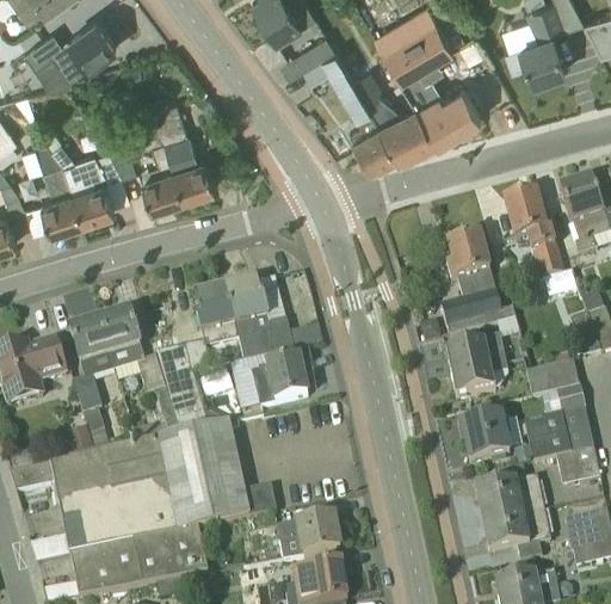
[(14,0),(28,18),(53,0),(14,0)]
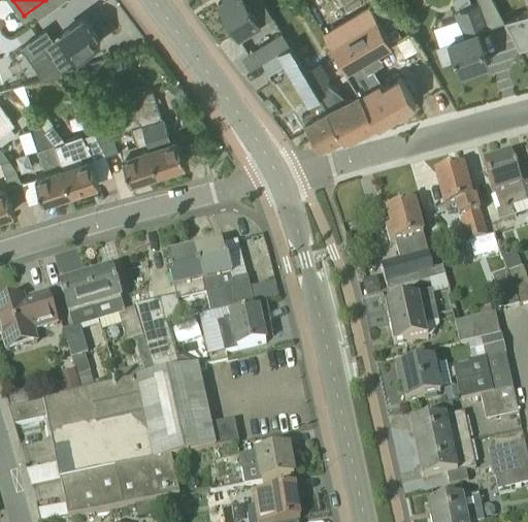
[(238,31),(272,11),(266,0),(220,0),(238,31)]
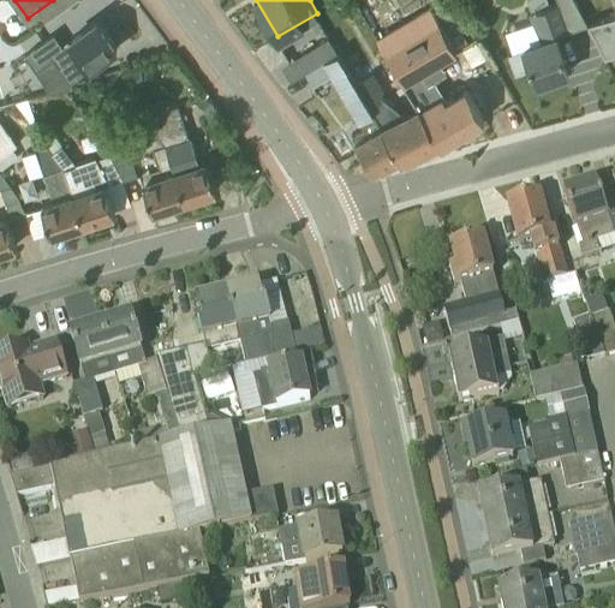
[(421,99),(442,138),(485,113),(466,79),(445,93),(433,71),(429,73),(423,65),(457,45),(455,43),(469,35),(447,0),(425,0),(401,15),(404,19),(378,34),(418,100),(421,99)]
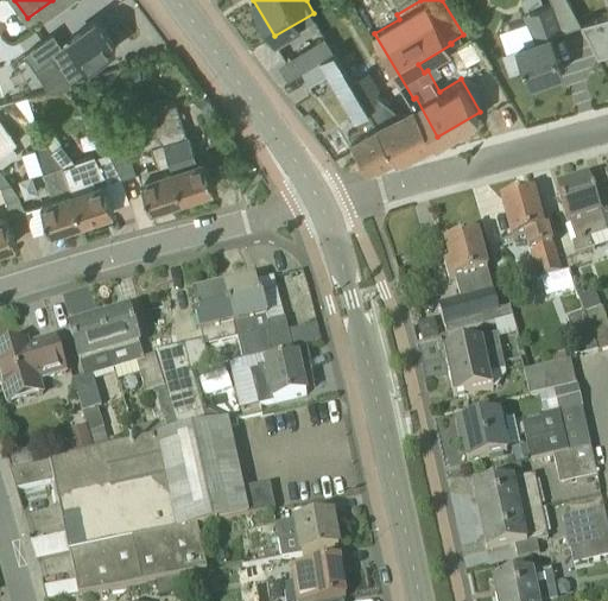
[(564,24),(581,18),(570,0),(542,0),(524,6),(533,32),(517,38),(517,40),(502,45),(510,67),(524,61),(530,77),(563,65),(549,26),(563,21),(564,24)]
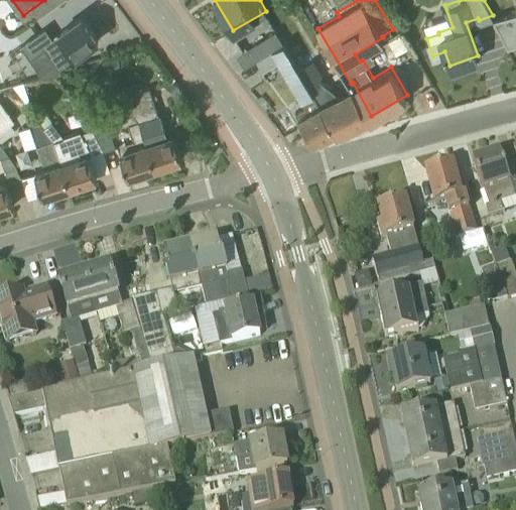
[(82,11),(52,32),(45,22),(21,40),(30,53),(44,43),(58,62),(98,34),(82,11)]
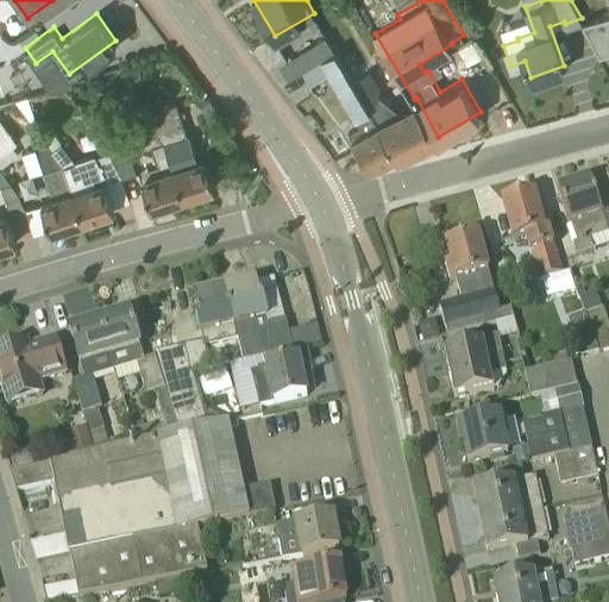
[(308,61),(334,45),(325,30),(299,46),(308,61)]
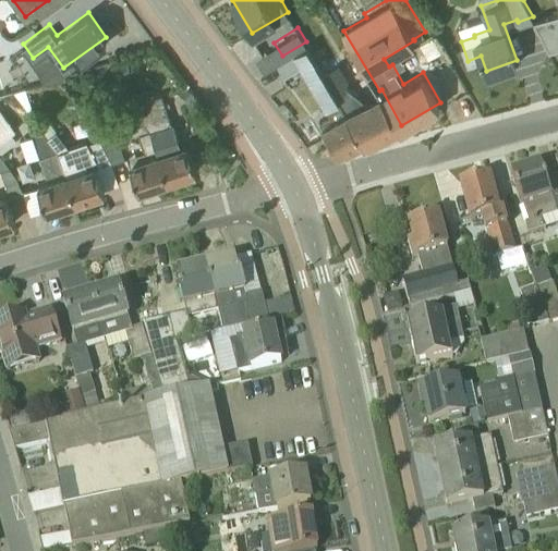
[(306,41),(282,56),(275,60),(283,74),(301,63),(329,110),(319,115),(323,121),(339,149),(347,144),(348,146),(352,143),(353,145),(363,138),(346,107),(323,69),(306,41)]
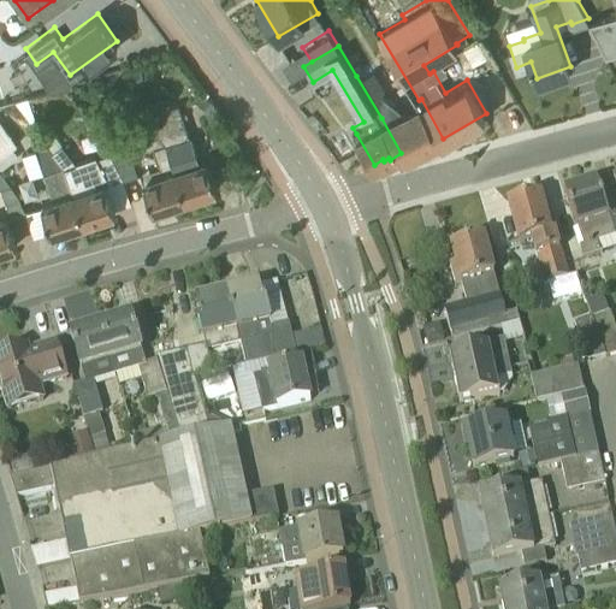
[(141,64),(123,68),(126,83),(144,78),(141,64)]
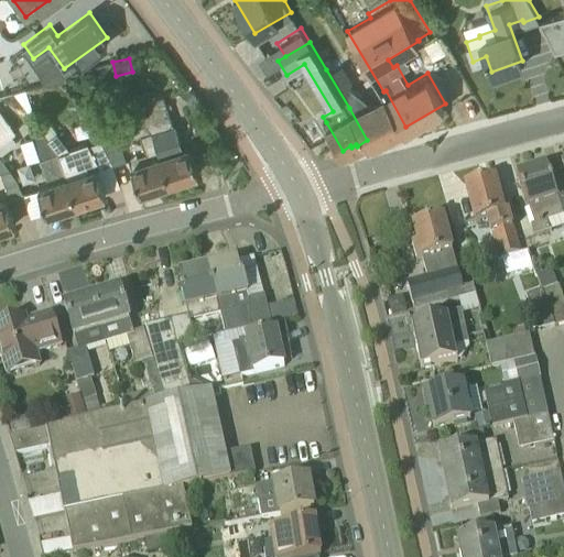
[(390,132),(390,133),(405,127),(386,90),(383,91),(364,101),(350,79),(354,77),(343,59),(326,69),(349,108),(367,140),(369,142),(390,132)]
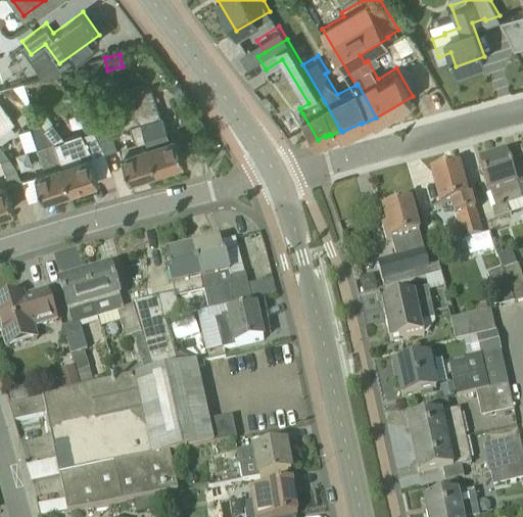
[(172,86),(178,94),(186,88),(180,80),(172,86)]
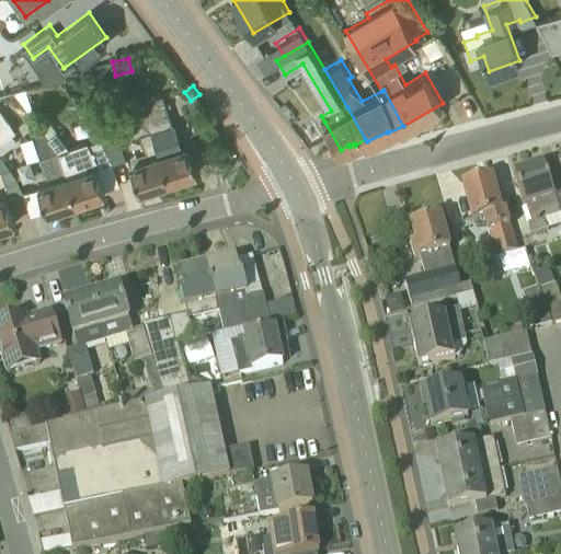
[(133,100),(142,113),(152,127),(169,176),(197,168),(189,139),(164,147),(164,143),(168,142),(169,140),(163,123),(172,119),(163,90),(133,100)]
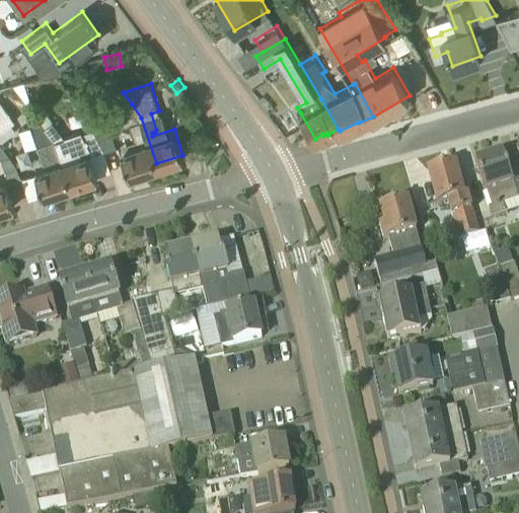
[(14,117),(0,97),(0,139),(16,127),(10,120),(14,117)]
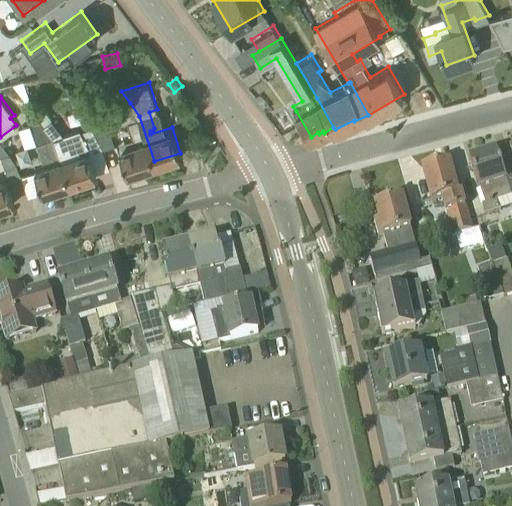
[(93,126),(91,122),(63,130),(52,115),(43,103),(35,109),(51,131),(68,181),(96,172),(88,149),(103,145),(101,138),(93,126)]
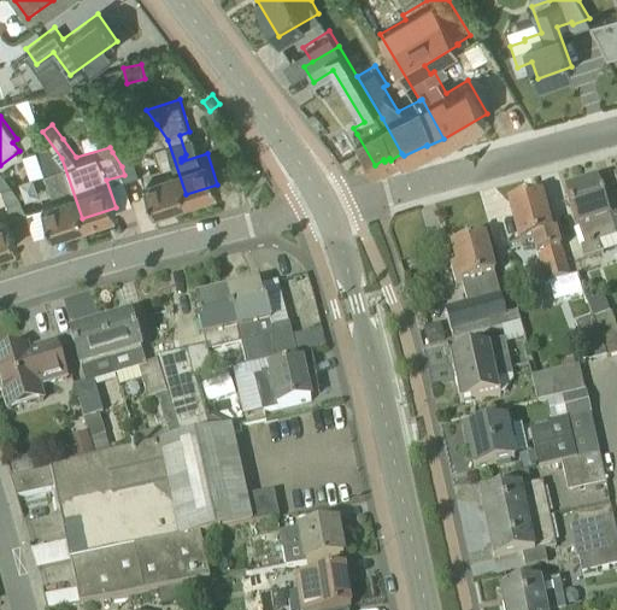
[(142,175),(152,205),(186,194),(168,140),(157,124),(136,132),(141,147),(154,144),(160,163),(163,164),(168,163),(169,166),(142,175)]
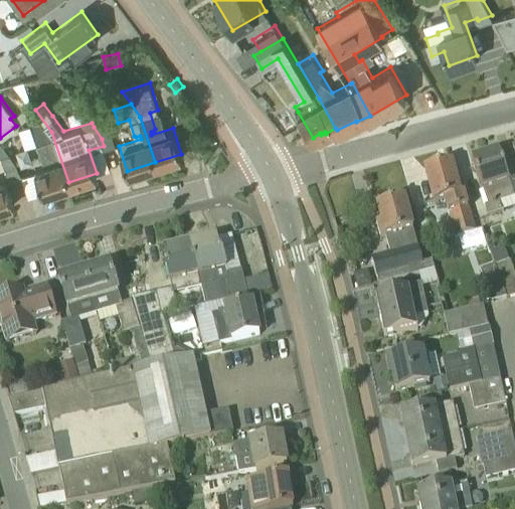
[(34,164),(42,190),(68,182),(51,132),(35,110),(29,114),(44,161),(34,164)]
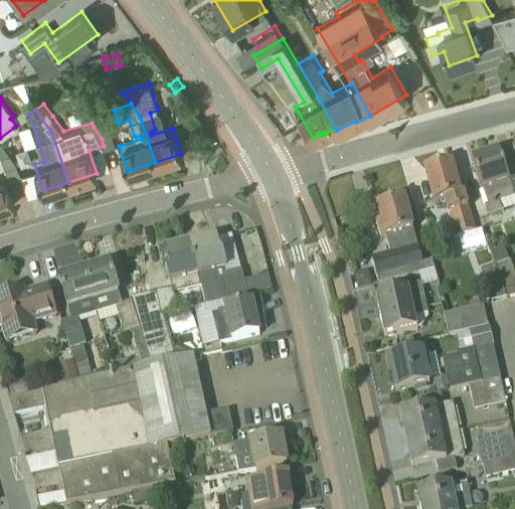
[(109,122),(94,127),(102,139),(104,146),(116,142),(109,122)]
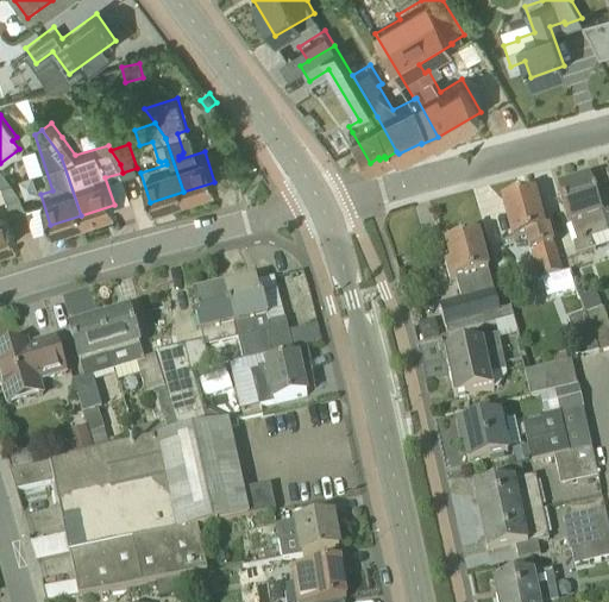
[(608,229),(608,226),(600,198),(591,173),(557,185),(569,221),(571,220),(576,238),(573,239),(577,251),(595,245),(591,234),(608,229)]
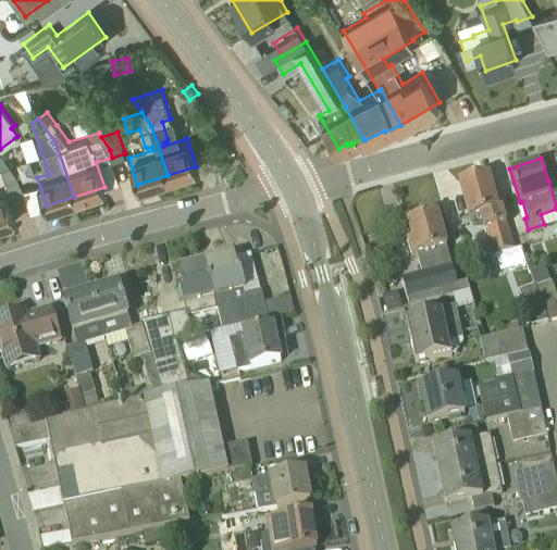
[(9,189),(22,185),(16,170),(10,161),(0,165),(9,189)]
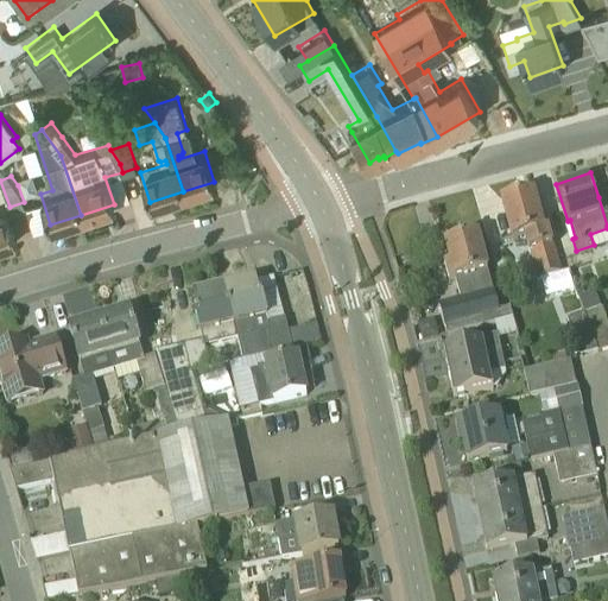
[(561,269),(561,267),(549,223),(543,225),(533,189),(502,197),(513,235),(524,232),(527,247),(530,247),(537,274),(561,269)]
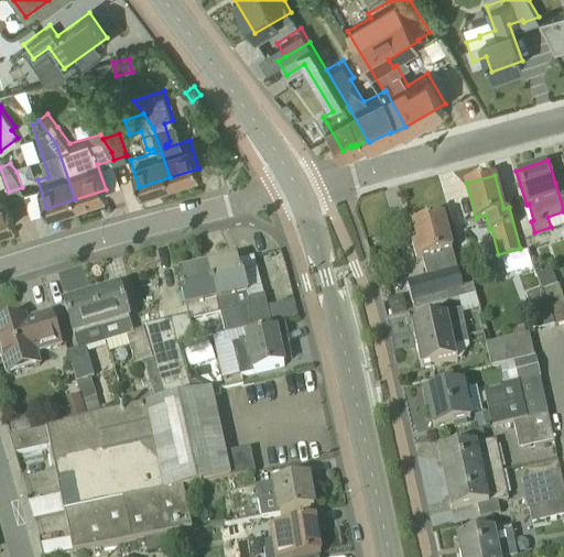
[(0,224),(14,219),(4,190),(0,192),(0,224)]
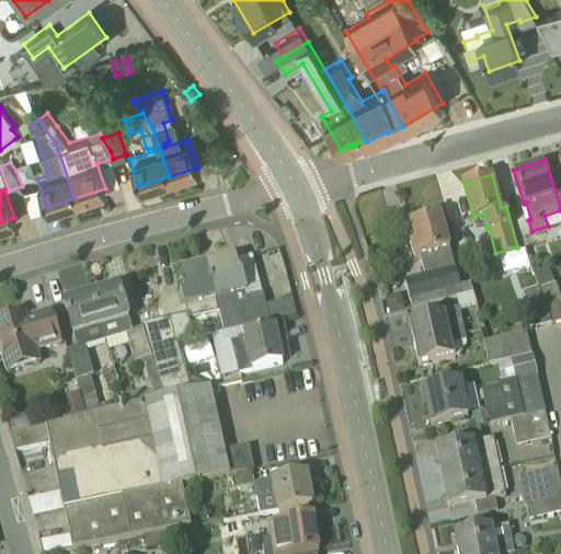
[(470,278),(459,281),(455,263),(454,263),(441,211),(411,219),(415,238),(410,240),(419,273),(405,276),(412,302),(473,287),(470,278)]
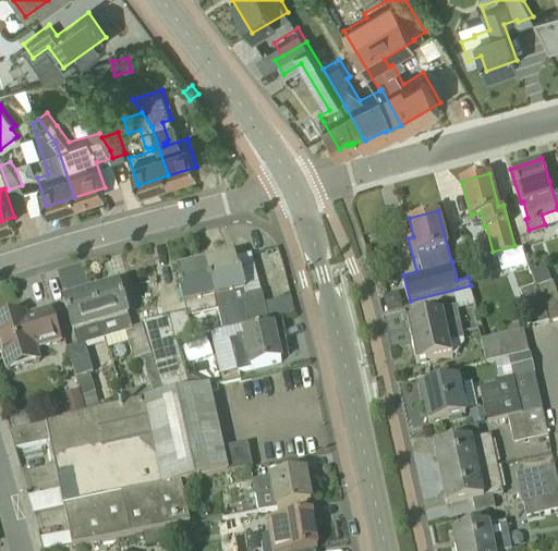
[(234,253),(206,259),(218,306),(247,300),(253,319),(268,316),(262,288),(246,292),(240,266),(238,266),(234,253)]
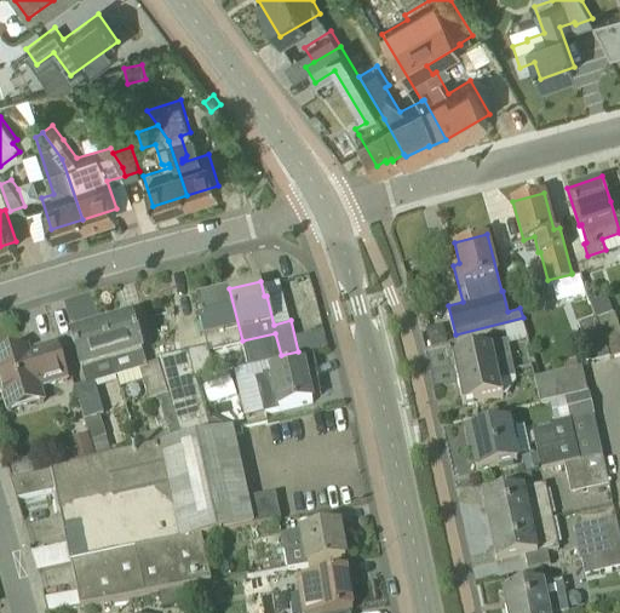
[(206,341),(171,349),(156,351),(159,357),(168,390),(182,436),(212,429),(200,388),(196,373),(213,370),(207,349),(242,341),(229,288),(229,286),(212,291),(213,292),(197,296),(201,311),(199,311),(206,341)]
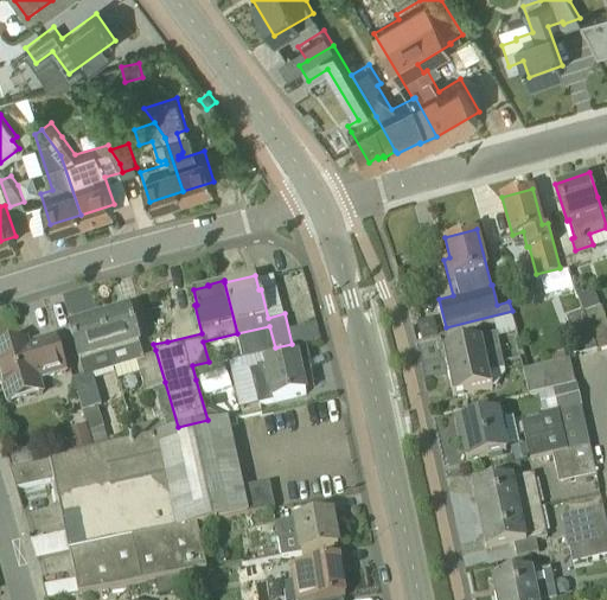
[(583,308),(600,302),(594,286),(577,292),(583,308)]
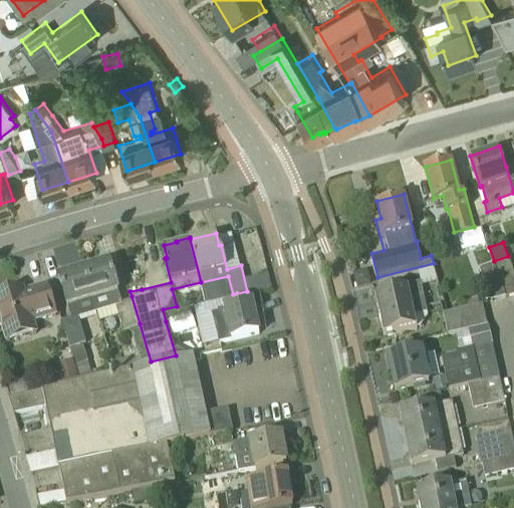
[(494,261),(505,293),(513,290),(513,270),(509,256),(508,256),(494,261)]
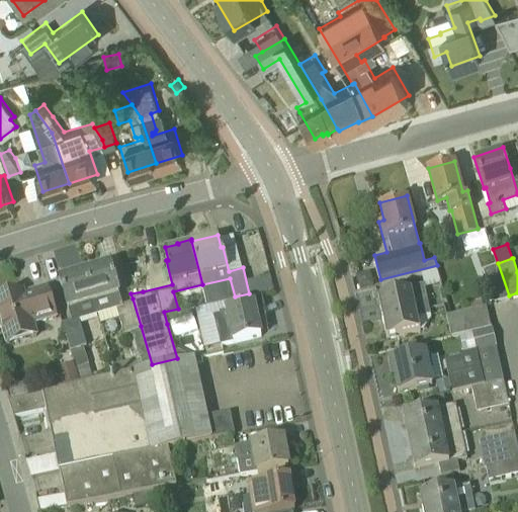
[(124,331),(128,330),(141,326),(133,299),(122,302),(110,260),(84,268),(97,312),(100,320),(119,315),(124,331)]
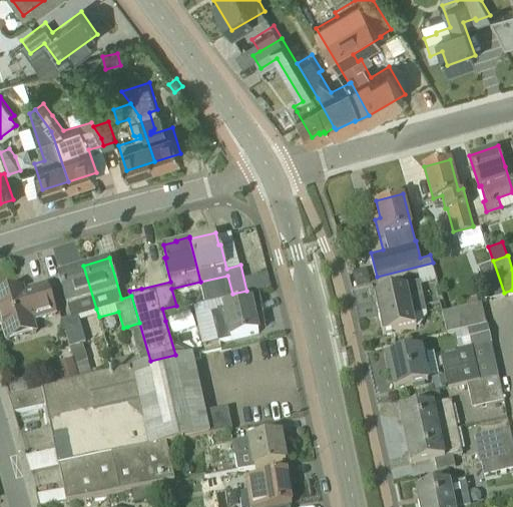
[(490,297),(504,293),(493,261),(479,266),(490,297)]
